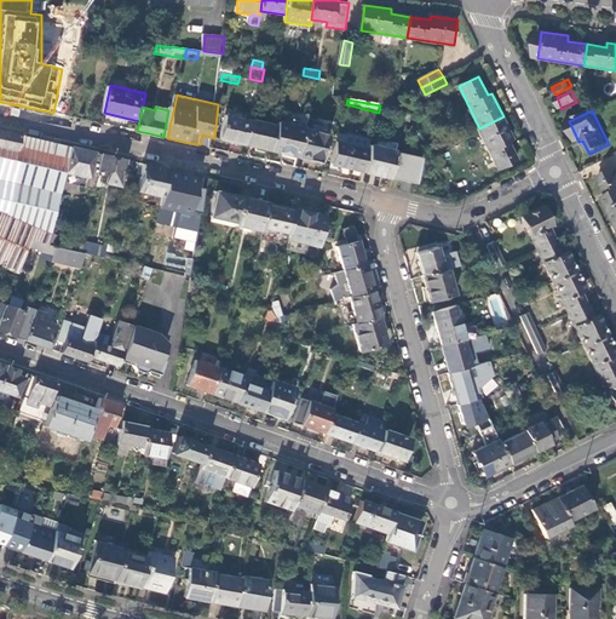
[(223,139),(247,145),(252,121),(228,116),(223,139)]
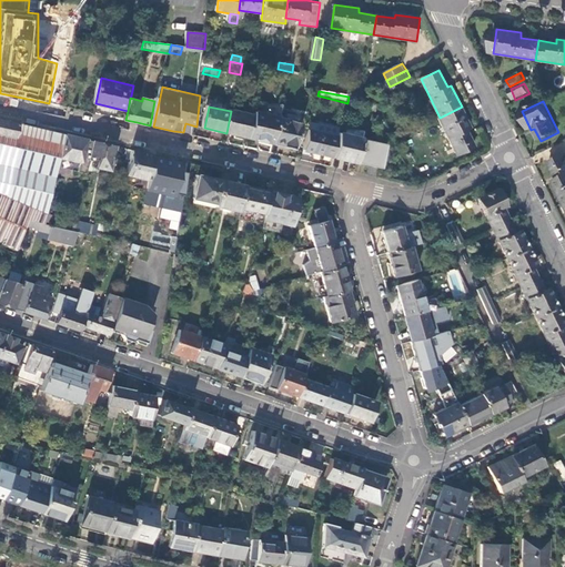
[(472,129),(462,107),(440,118),(458,155),(476,148),(468,130),(472,129)]
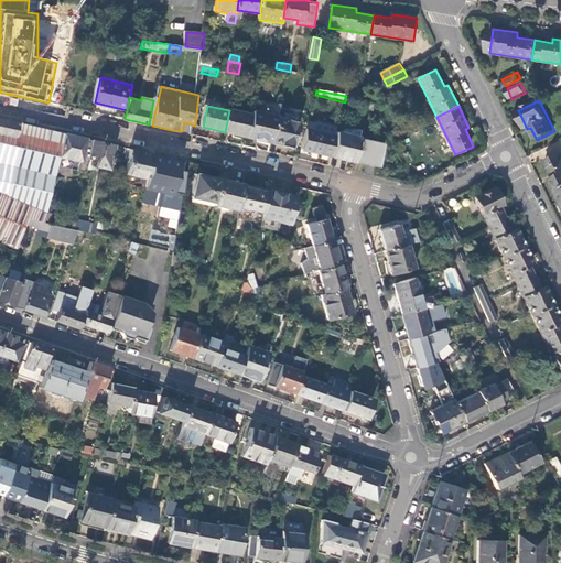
[(255,115),(230,109),(229,110),(225,132),(249,138),(255,115)]
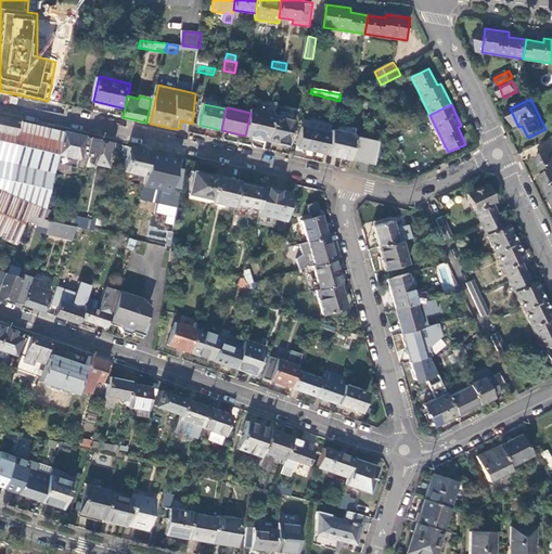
[(274,114),(252,108),(251,113),(245,136),(269,141),(274,115),(274,114)]
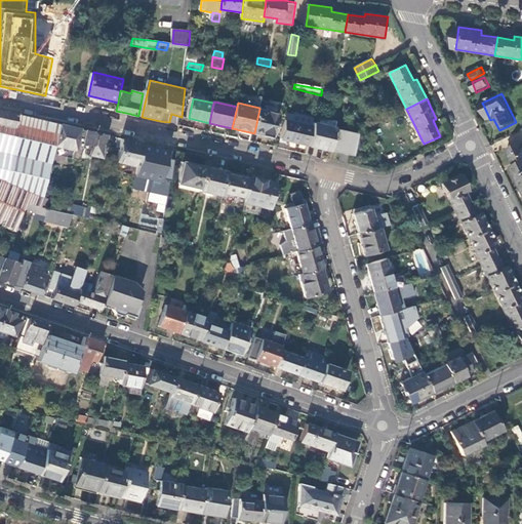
[(259,109),(254,133),(274,137),(280,114),(259,109)]
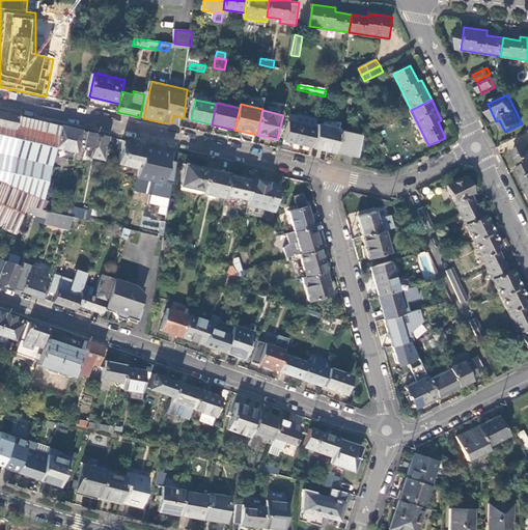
[(2,113),(0,112),(0,227),(17,234),(26,212),(28,206),(44,211),(57,148),(62,127),(42,121),(2,113)]
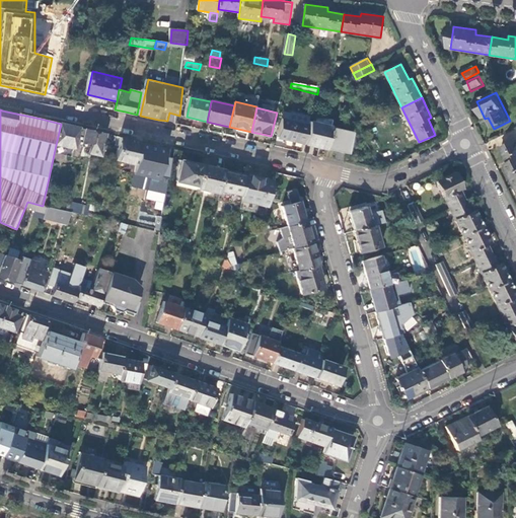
[(333,128),(335,121),(319,117),(317,123),(311,122),(310,126),(305,144),(328,149),(333,128)]
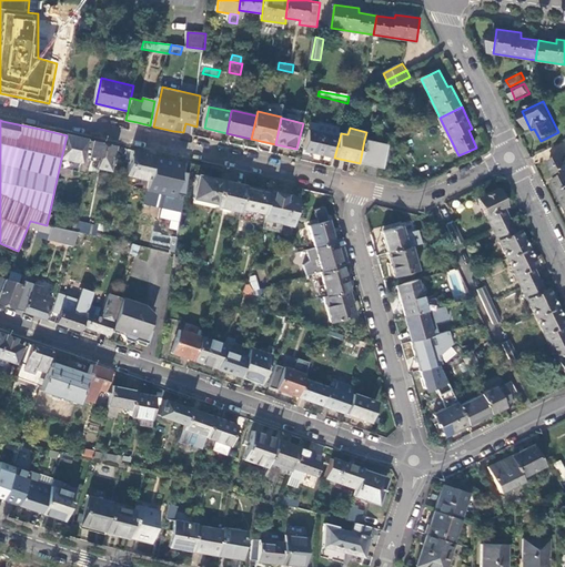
[(309,131),(305,148),(313,150),(313,152),(334,158),(340,138),(309,131)]
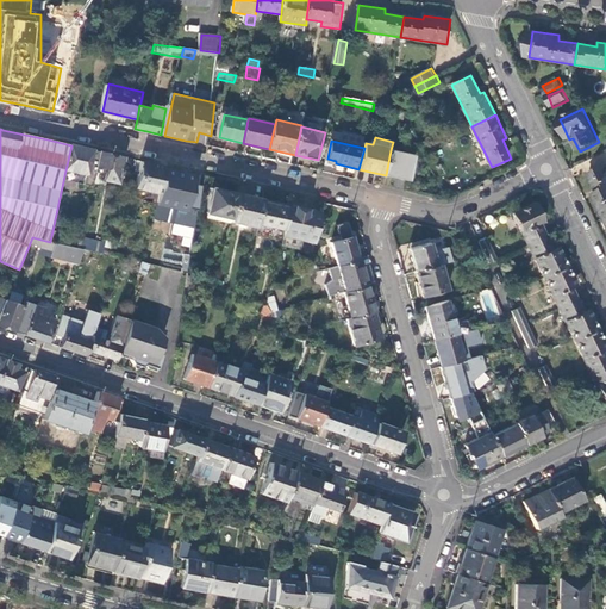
[(86,149),(72,145),(66,171),(87,175),(85,186),(93,187),(98,167),(101,153),(86,149)]
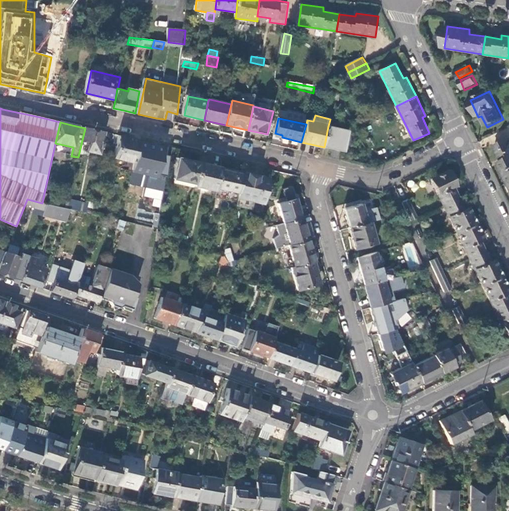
[(328,126),(324,147),(345,152),(350,131),(328,126)]
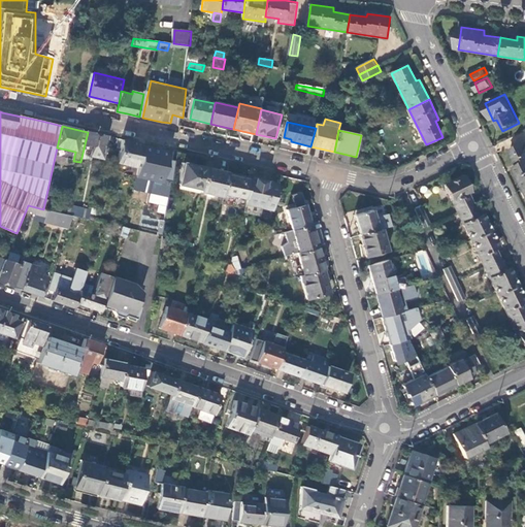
[(105,160),(110,137),(99,134),(88,132),(85,144),(95,146),(93,157),(105,160)]
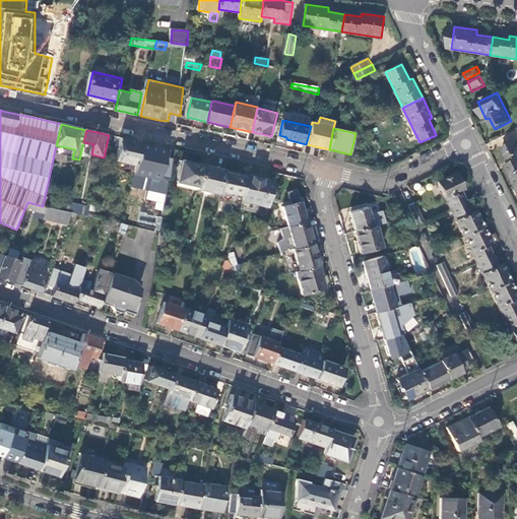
[(129,139),(122,138),(118,160),(138,166),(138,164),(143,142),(129,139)]
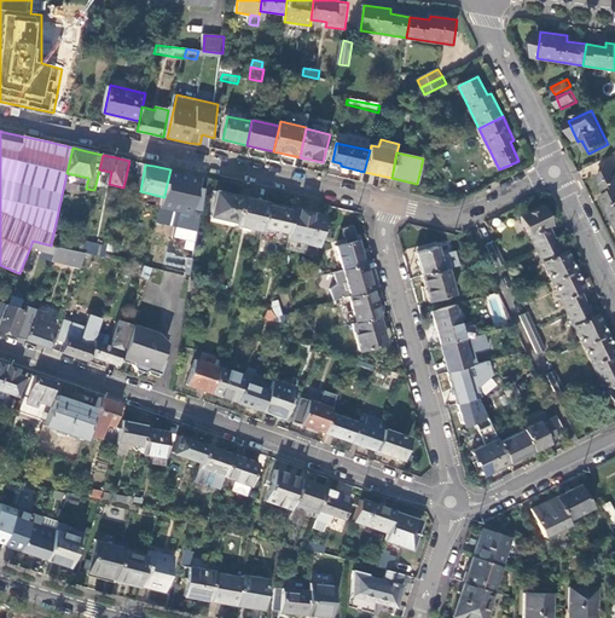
[(177,172),(170,169),(164,195),(190,201),(196,175),(177,172)]
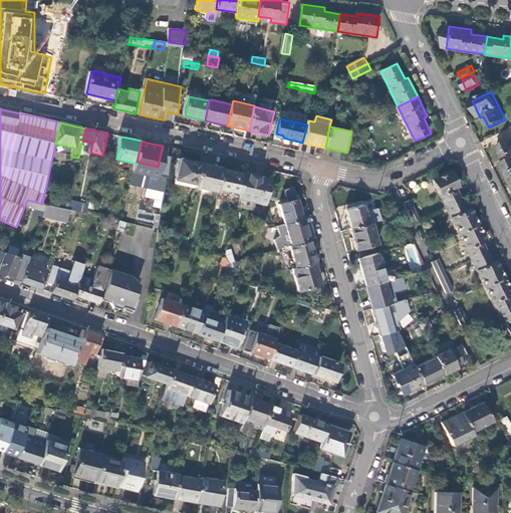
[(510,142),(499,148),(507,163),(503,164),(510,178),(510,142)]
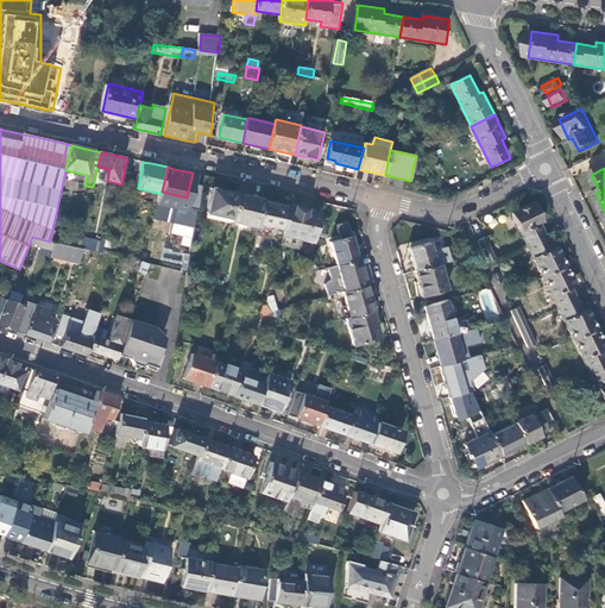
[(203,175),(193,173),(187,198),(194,199),(193,214),(199,214),(203,175)]
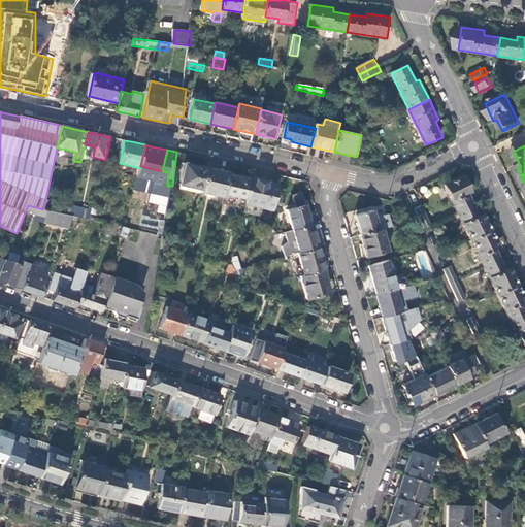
[(202,190),(207,168),(185,163),(181,185),(202,190)]
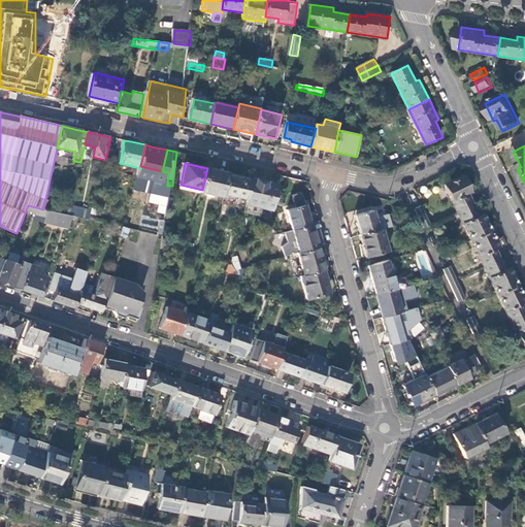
[(229,173),(207,168),(202,190),(201,193),(224,198),(225,195),(229,173)]
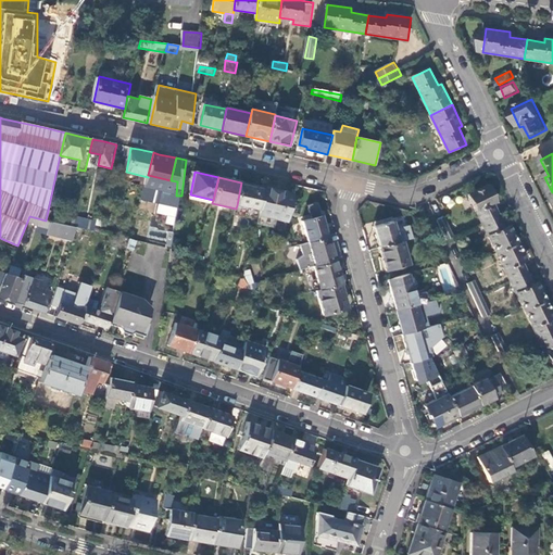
[(266,188),(241,183),(237,205),(261,210),(266,188)]
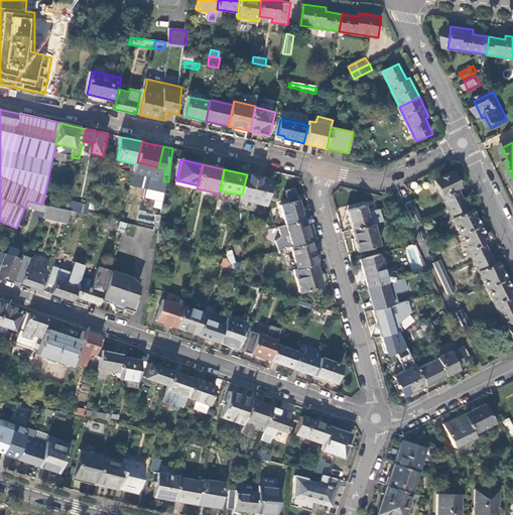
[(449,209),(465,201),(460,190),(464,188),(456,171),(435,181),(449,209)]
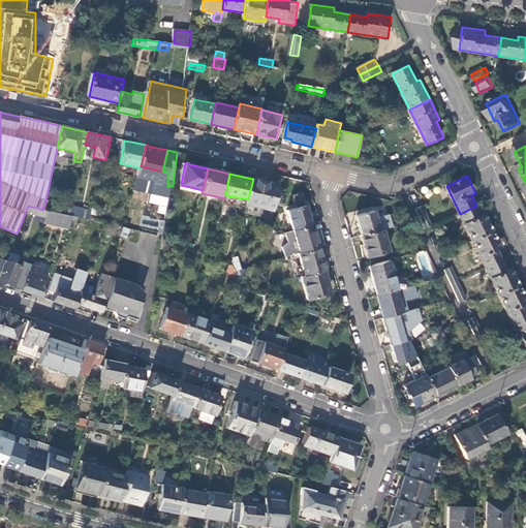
[(253,179),(248,199),(247,205),(268,210),(273,183),(253,179)]
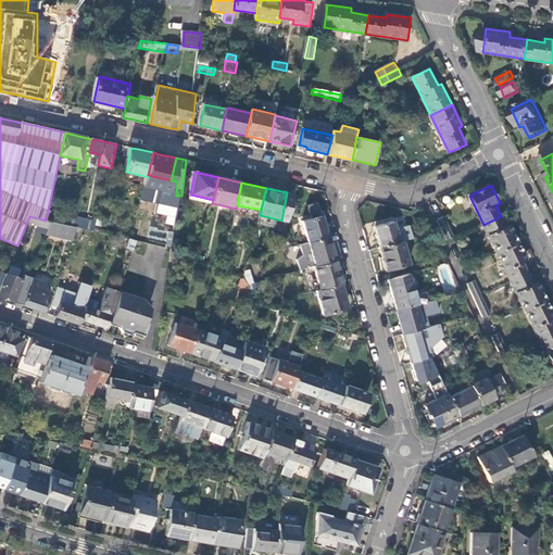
[(189,200),(212,204),(212,203),(213,200),(190,194),(189,200)]
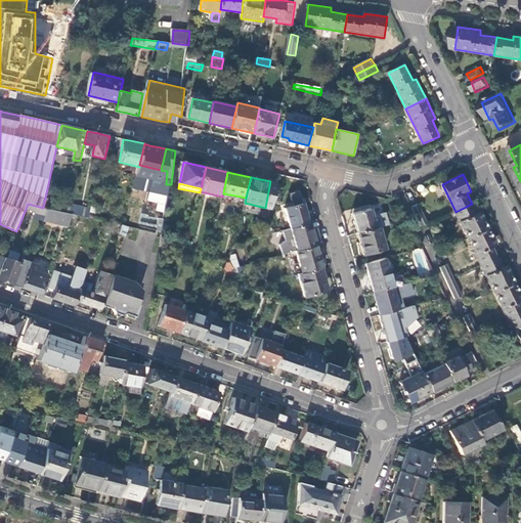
[(300,191),(291,193),(294,205),(295,205),(295,207),(287,209),(293,229),(310,224),(304,205),(302,205),(302,203),(303,203),(300,191)]
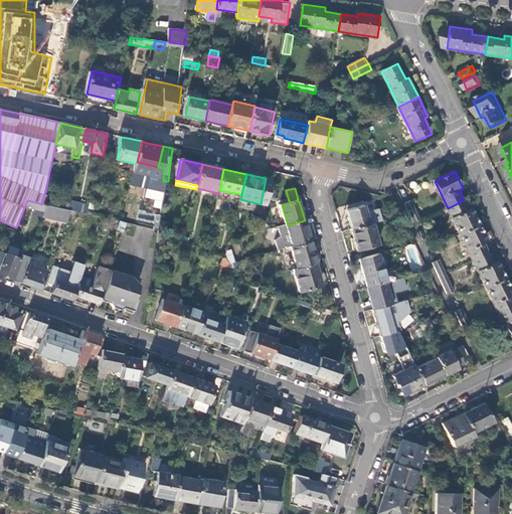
[(42,204),(27,200),(25,205),(36,208),(36,210),(47,212),(49,205),(42,204)]
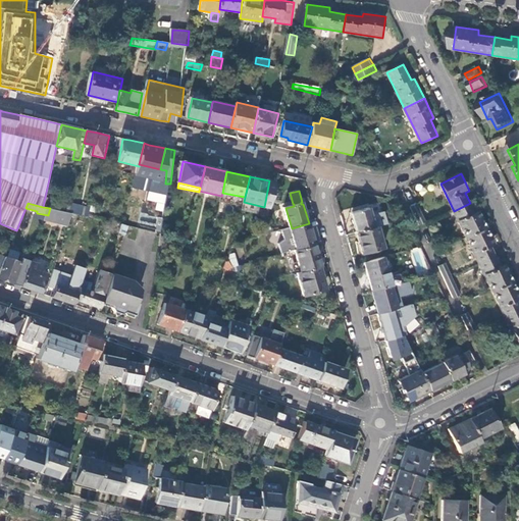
[(475,214),(470,203),(454,211),(467,238),(487,228),(479,212),(475,214)]
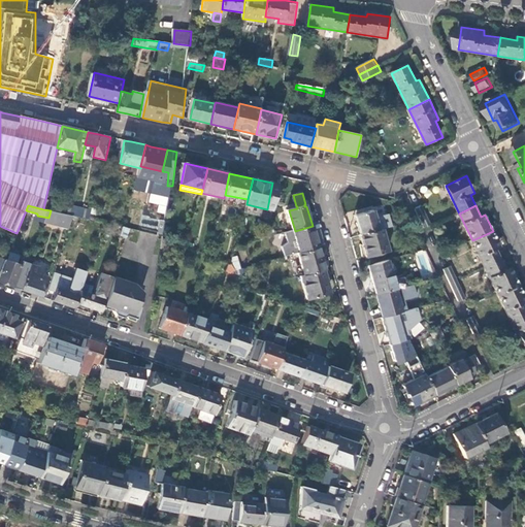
[(418,211),(426,230),(433,226),(424,208),(418,211)]
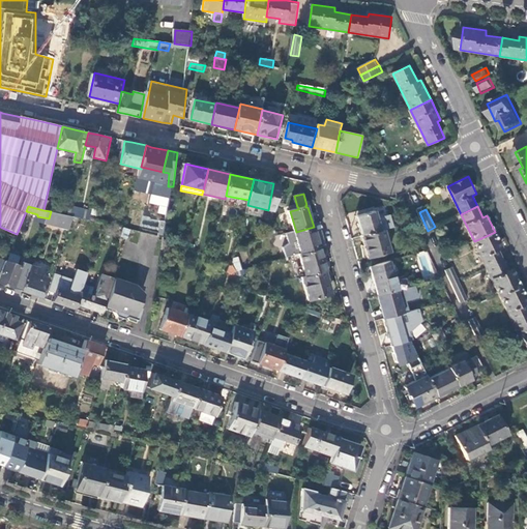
[(91,221),(93,213),(81,210),(80,217),(91,221)]
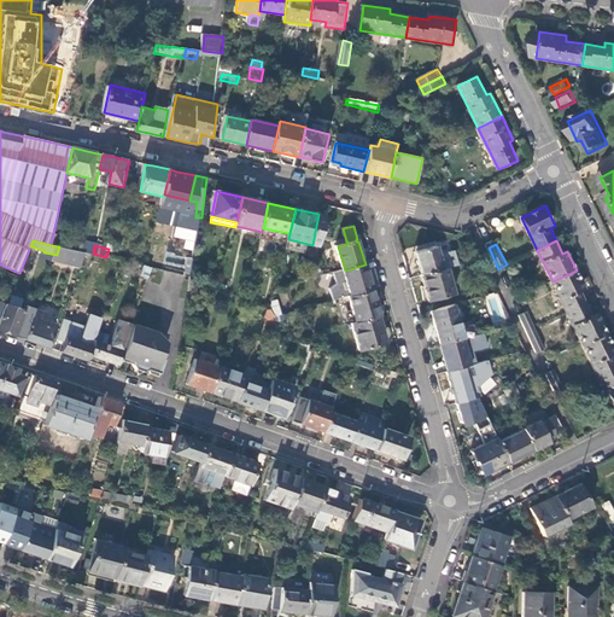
[(54,261),(85,268),(89,254),(59,246),(57,255),(54,261)]
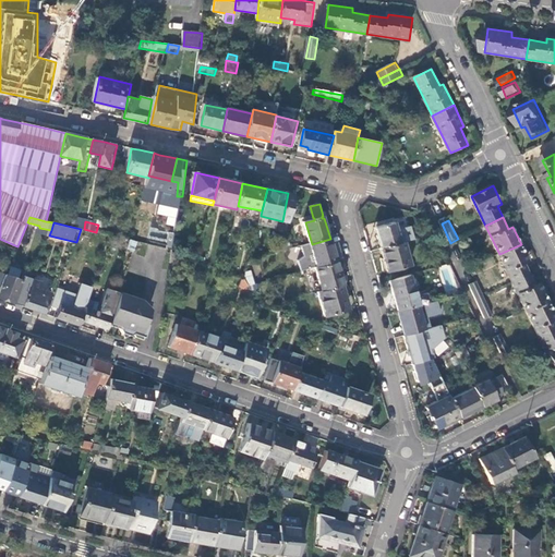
[(376,229),(382,250),(402,244),(397,226),(396,222),(376,229)]
